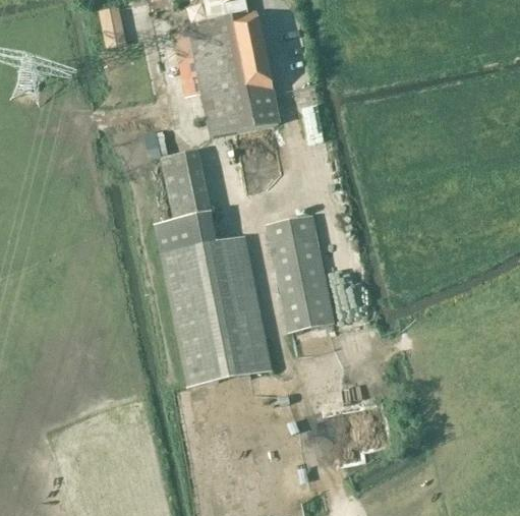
[(204,0),(208,19),(188,23),(194,57),(211,134),(254,125),(253,125),(278,120),(256,11),(245,13),(242,0),(204,0)]
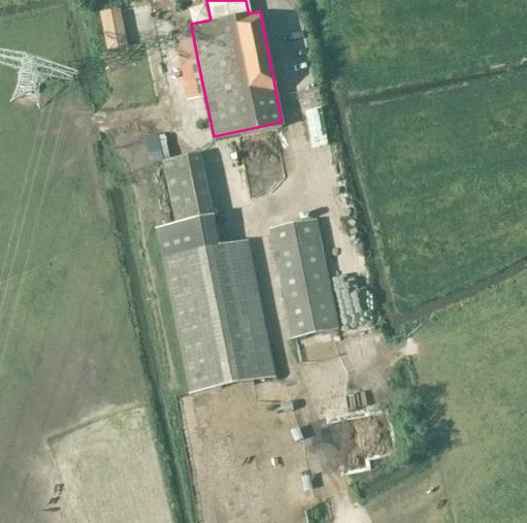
[(127,41),(120,4),(99,8),(107,45),(127,41)]
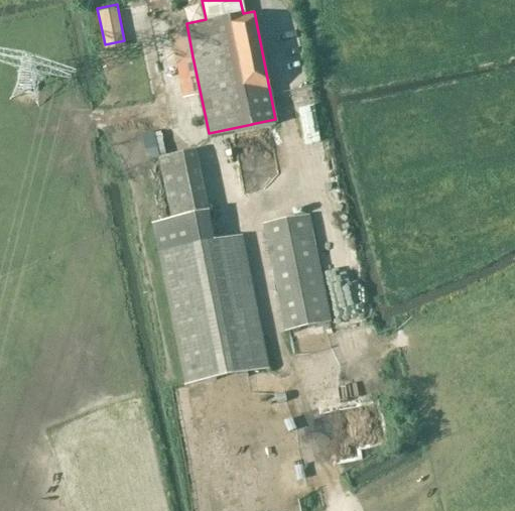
[(186,23),(169,26),(176,59),(192,56),(186,23)]
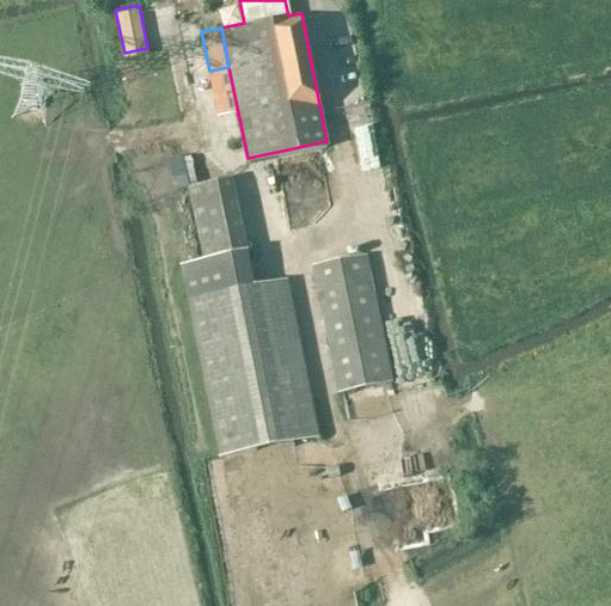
[(248,252),(232,175),(189,183),(205,262),(248,252)]
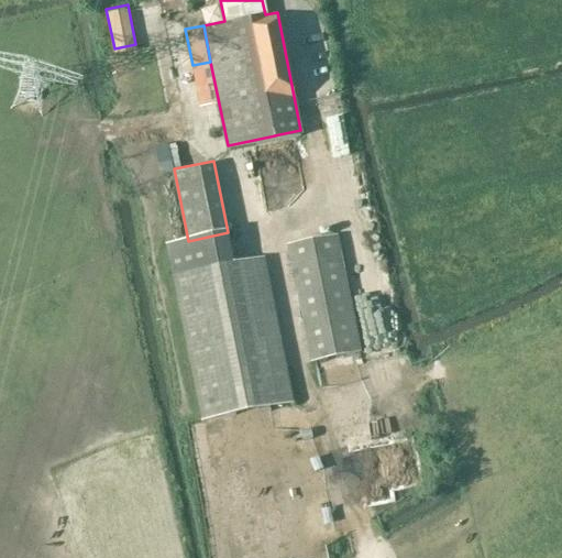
[(337,231),(288,241),(286,241),(309,359),(319,357),(321,367),(352,361),(350,351),(361,349),(337,231)]
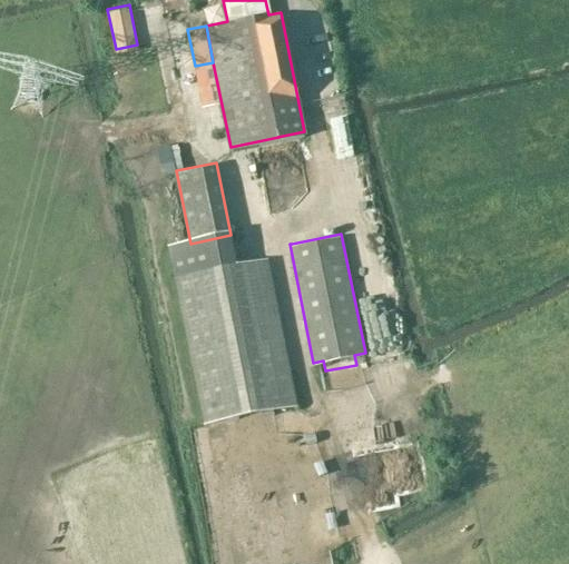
[(267,257),(243,261),(173,275),(202,423),(296,404),(267,257)]
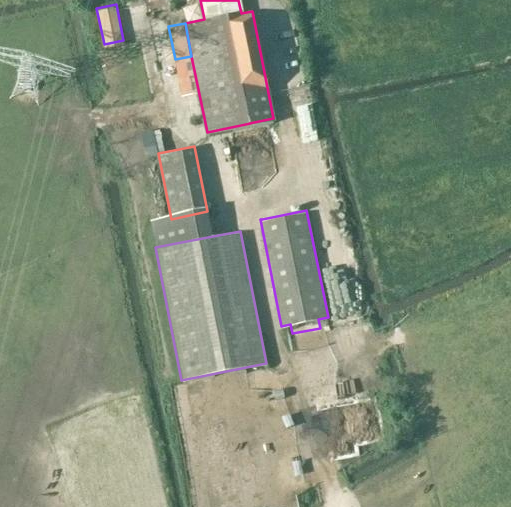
[(349,352),(297,362),(304,397),(327,393),(328,395),(356,389),(349,352)]
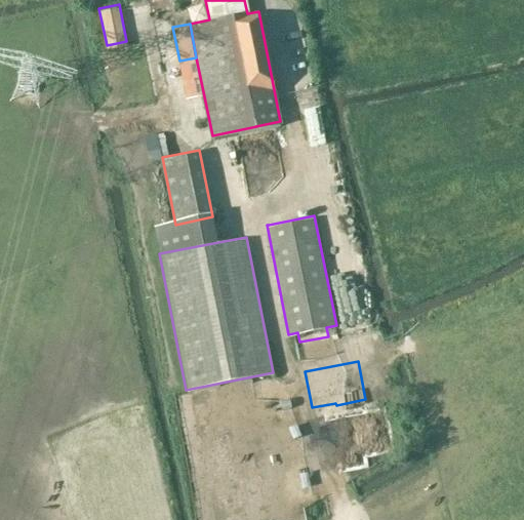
[(349,415),(367,461),(388,451),(369,407),(349,415)]
